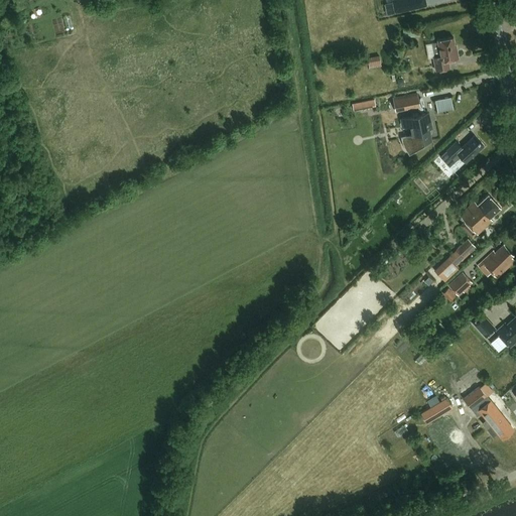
[(393,0),(392,0),(392,3),(395,13),(414,9),(412,0),(393,0)]
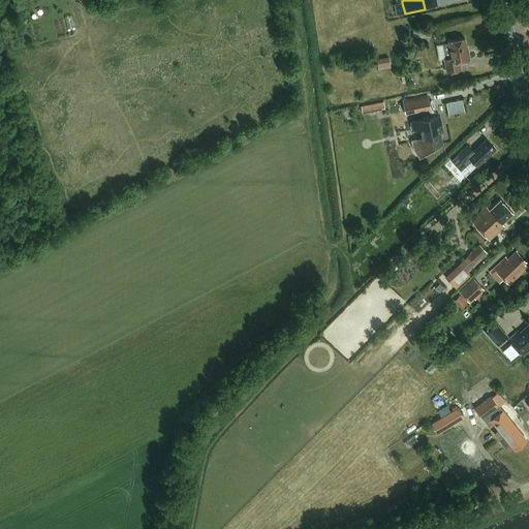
[(448,43),(442,44),(445,59),(444,59),(446,72),(461,70),(460,62),(470,60),(468,51),(467,51),(465,38),(448,41),(448,43)]
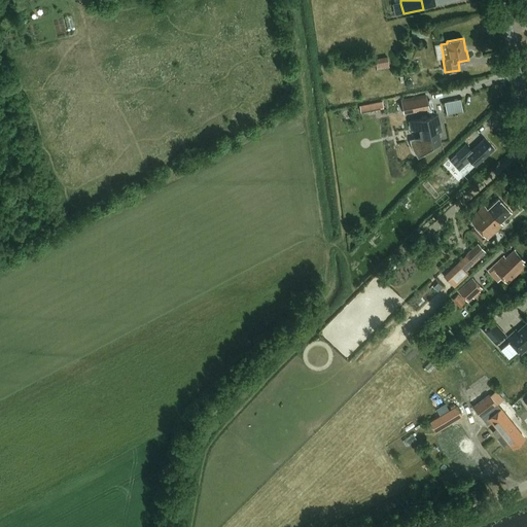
[(377,70),(389,68),(388,57),(376,59),(377,70)]
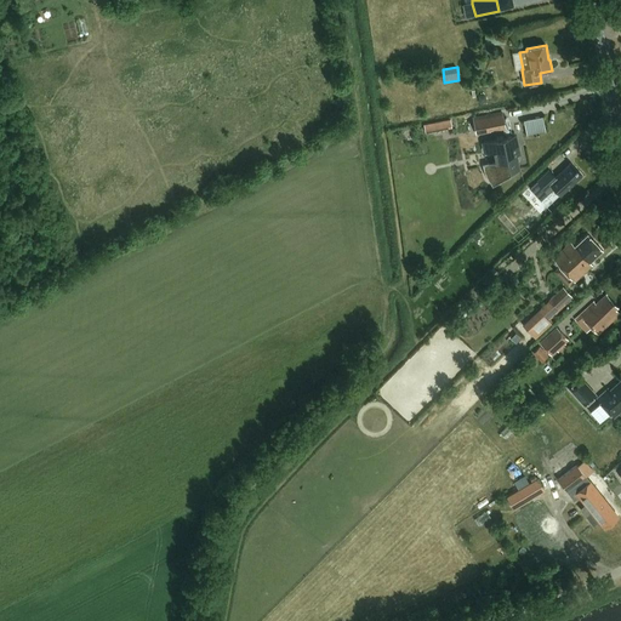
[(473,120),(477,135),(490,131),(493,130),(493,131),(505,129),(502,114),(473,120)]
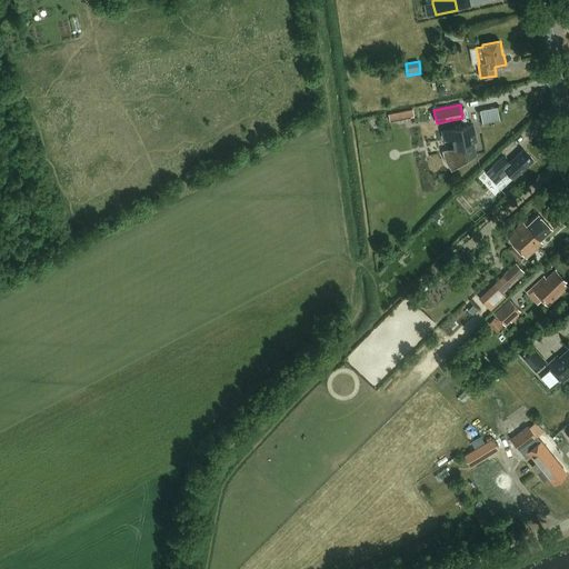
[(500,119),(498,106),(480,109),(482,122),(500,119)]
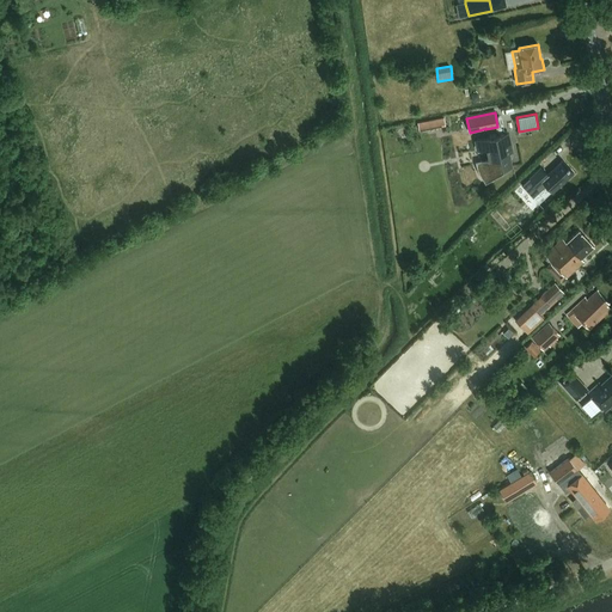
[(502,167),(513,165),(510,151),(512,151),(507,133),(476,139),(478,150),(485,148),(488,159),(475,161),(479,172),(485,183),(502,167)]
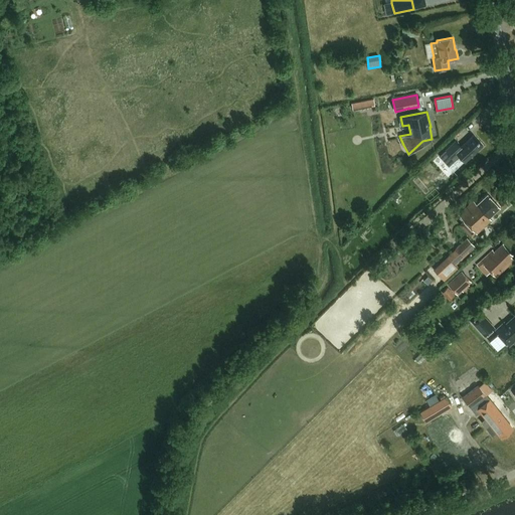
[(446,150),(439,157),(446,164),(448,167),(460,156),(465,161),(482,145),(473,135),(461,146),(455,140),(445,149),(446,150)]
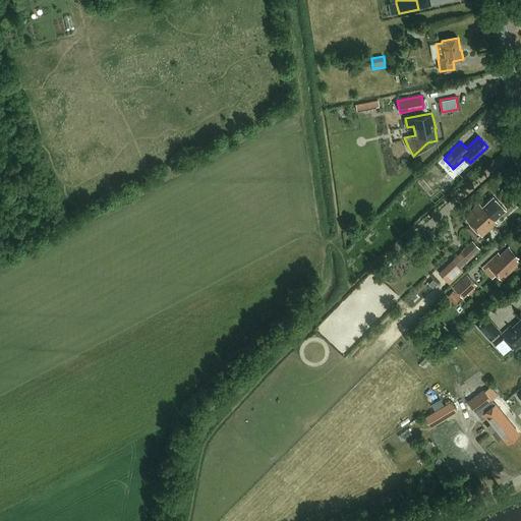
[(498,223),(495,220),(506,210),(494,197),(482,208),(479,204),(464,218),(482,237),(498,223)]
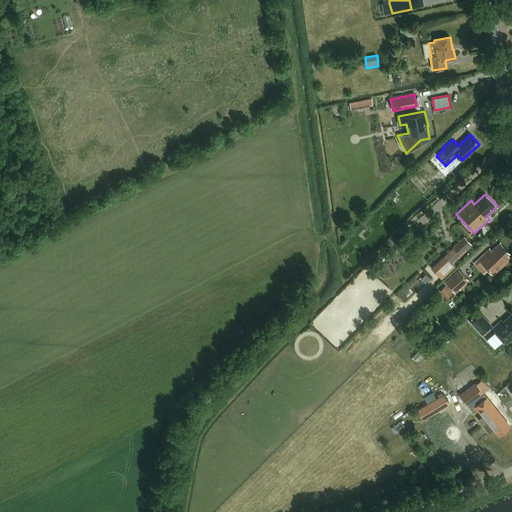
[(464,237),(431,268),(438,275),(442,280),(456,266),(452,262),(459,255),(460,256),(471,245),(464,237)]
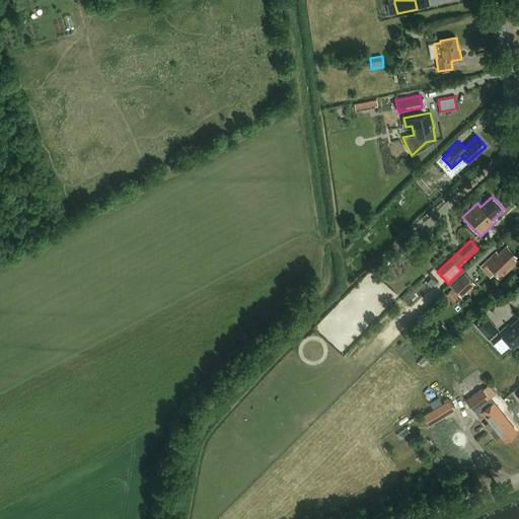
[(498,253),(486,265),(480,269),(490,279),(495,274),(500,281),(518,263),(515,258),(517,257),(508,247),(499,255),(498,253)]
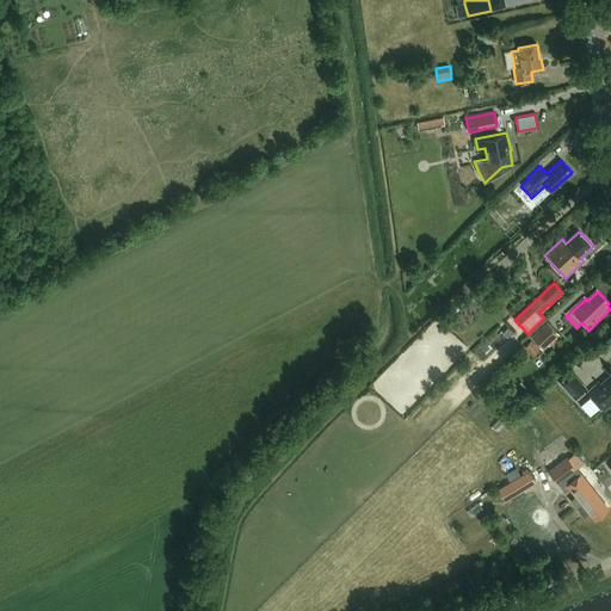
[(532,339),(543,350),(559,334),(549,323),(532,339)]
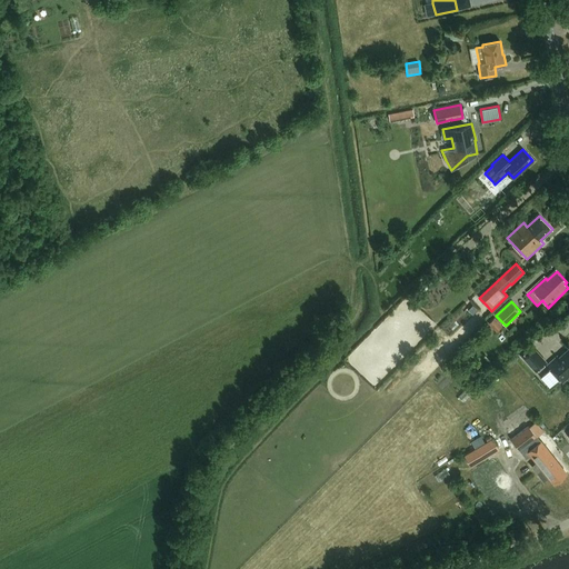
[(502,327),(495,318),(488,323),(497,332),(502,327)]
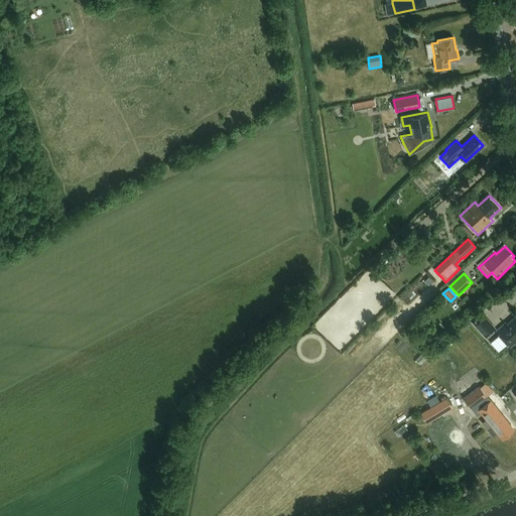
[(486,337),(495,329),(483,315),(475,324),(486,337)]
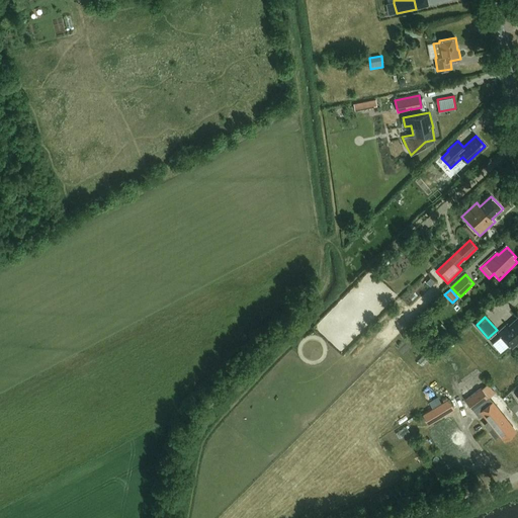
[(502,336),(493,345),(501,354),(510,346),(513,348),(517,343),(517,319),(510,327),(508,326),(500,334),(502,336)]
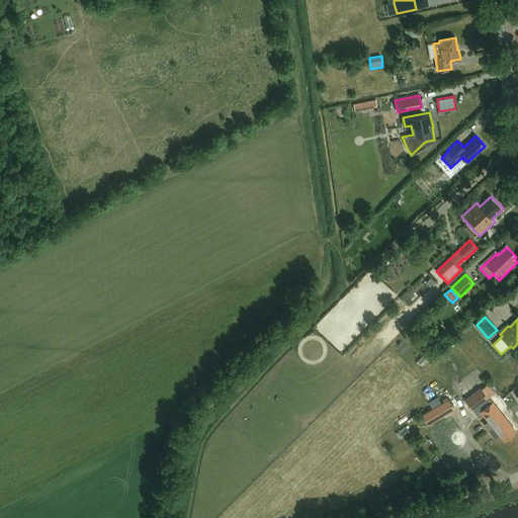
[(481,389),(465,401),(473,411),(489,399),(495,394),(488,384),(482,390),(481,389)]
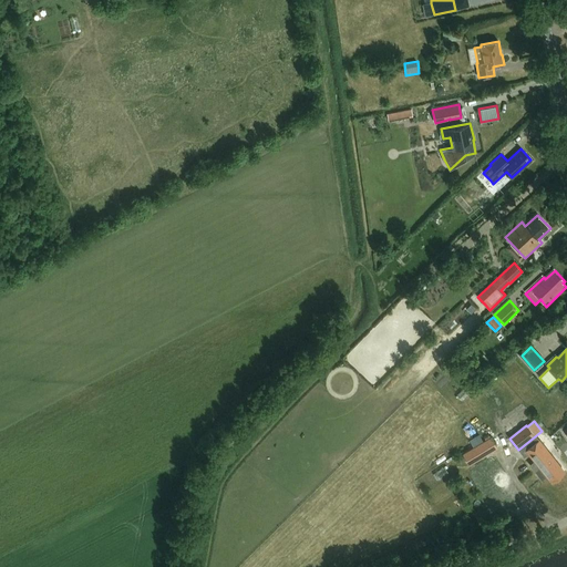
[(547,476),(552,482),(564,472),(538,440),(526,450),(540,467),(536,472),(542,480),(547,476)]
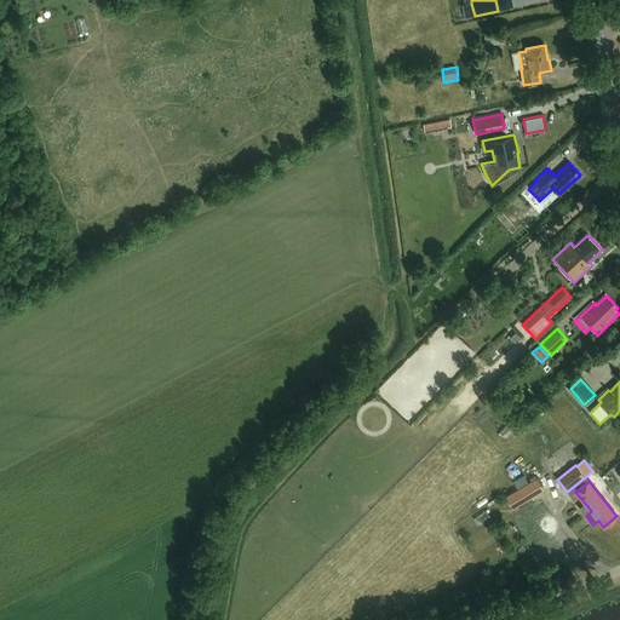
[(537,495),(529,482),(505,497),(514,510),(537,495)]
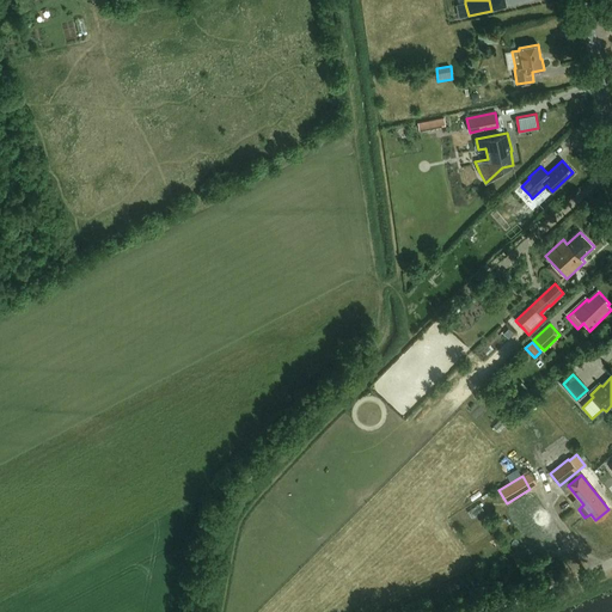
[(488,527),(465,538),(470,546),(493,536),(488,527)]
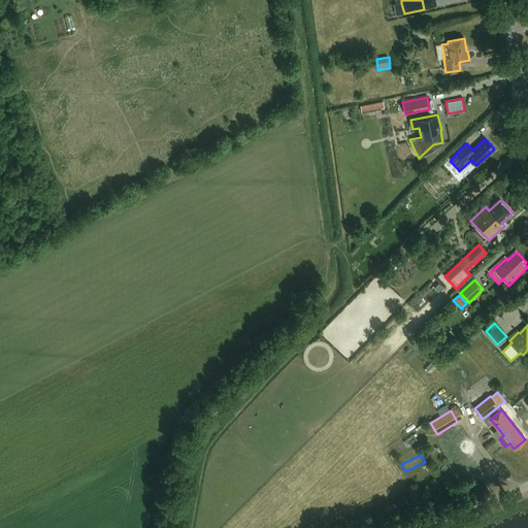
All buildings are outlined.
